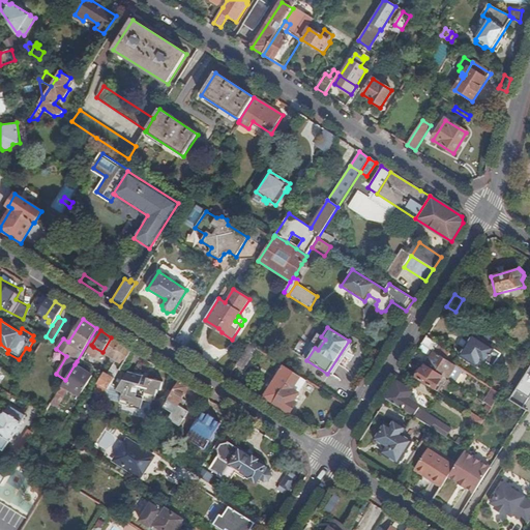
[(484,362),(487,362),(494,349),(474,335),(461,356),(478,367),(482,361),(484,362)]
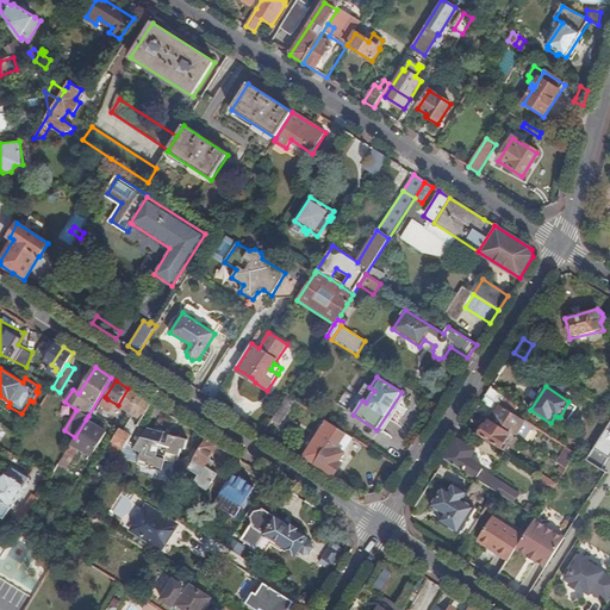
[(505,396),(492,387),(486,396),(498,404),(500,405),(505,396)]
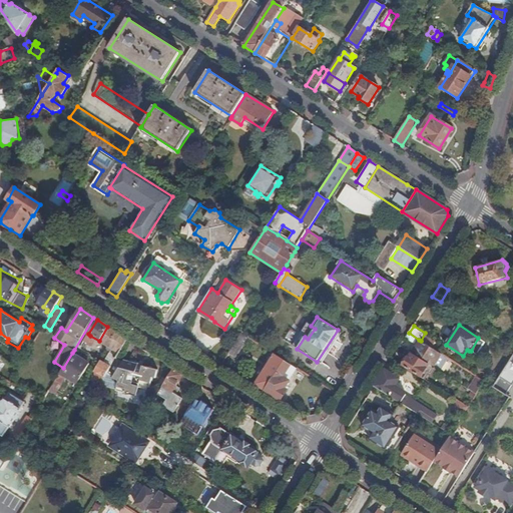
[(112,330),(107,327),(99,341),(102,343),(107,347),(116,332),(112,330)]
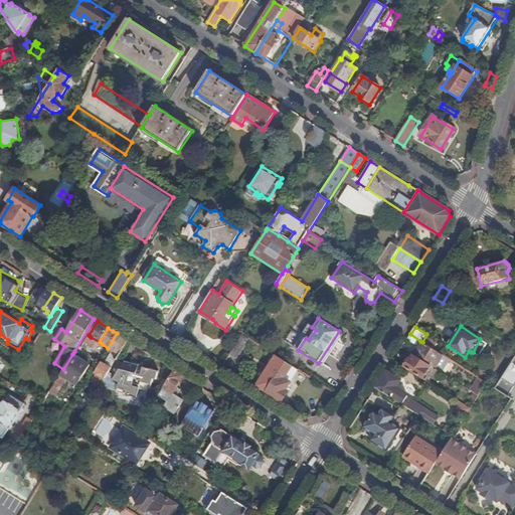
[(122,336),(117,333),(108,348),(114,351),(119,354),(128,340),(122,336)]
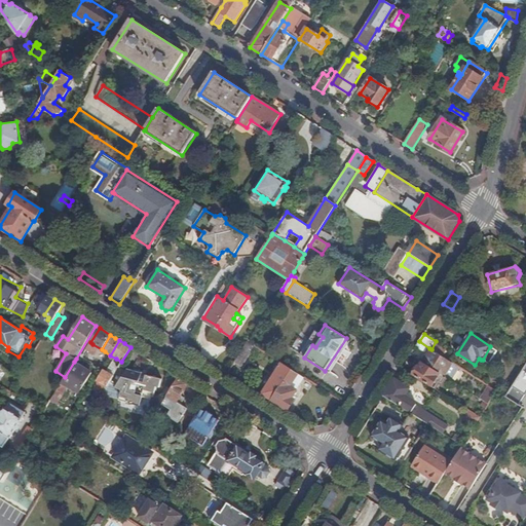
[(429,348),(419,341),(415,347),(424,352),(427,352),(429,348)]
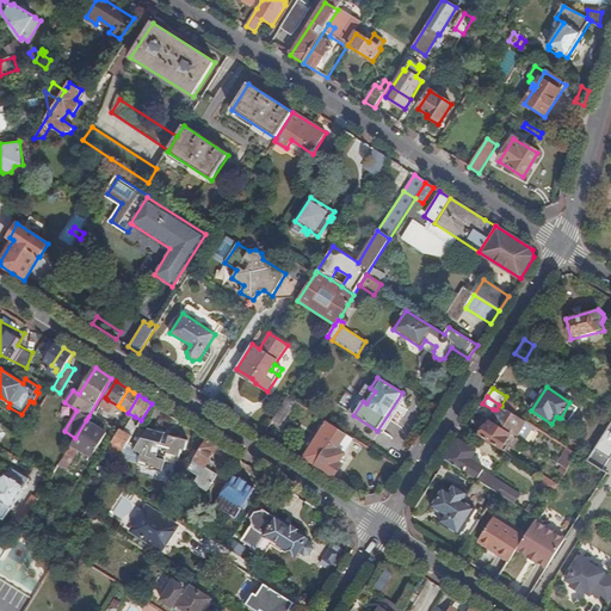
[(107,400),(105,397),(98,409),(102,412),(106,403),(105,402),(107,400)]
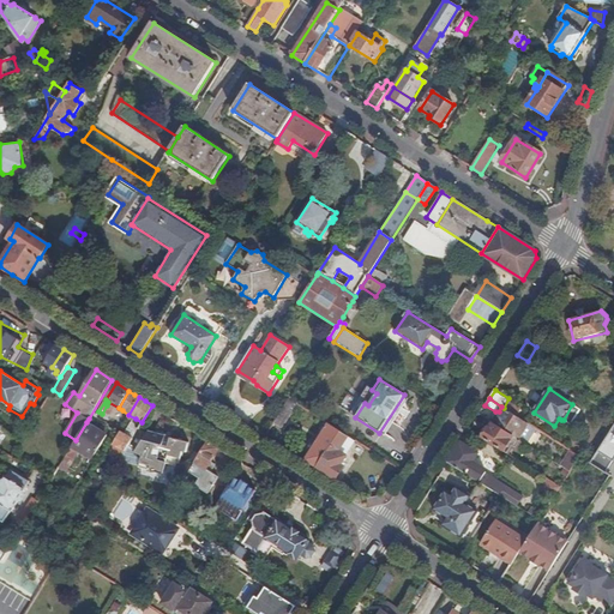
[(298,404),(289,399),(286,404),(294,410),(298,404)]
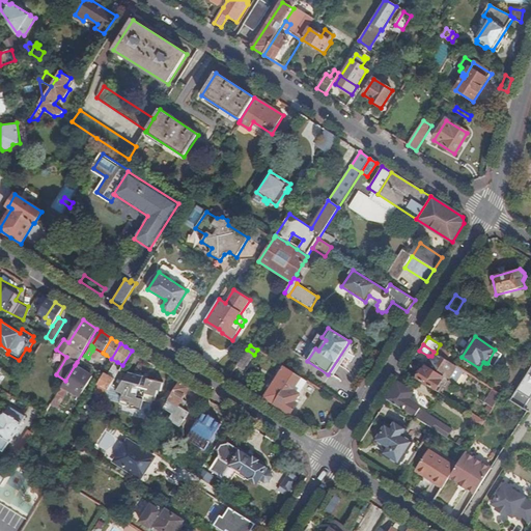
[(254,355),(247,350),(236,366),(244,370),(254,355)]
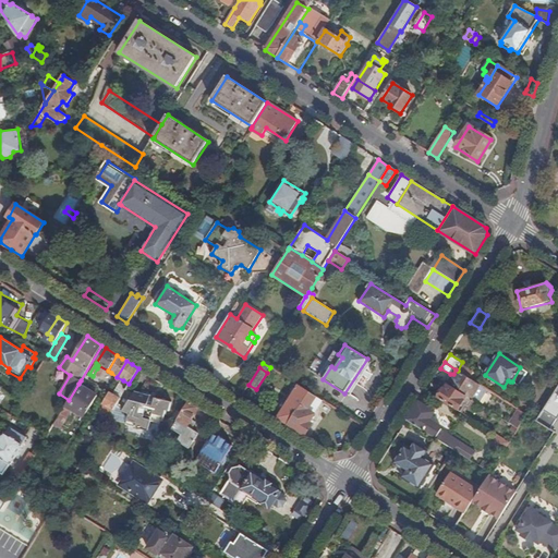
[(520,367),(512,381),(520,386),(528,373),(520,367)]
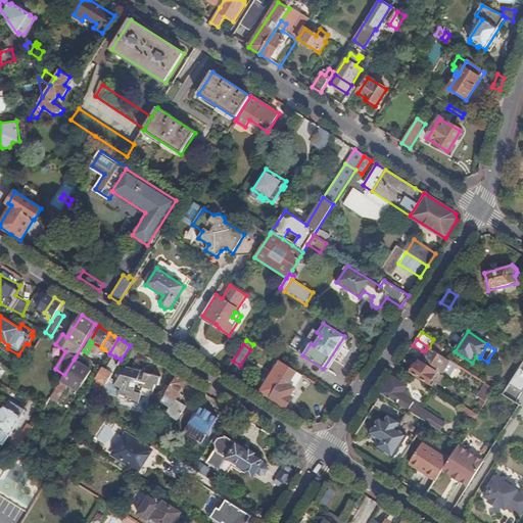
[(104,349),(101,347),(94,358),(97,360),(104,349)]
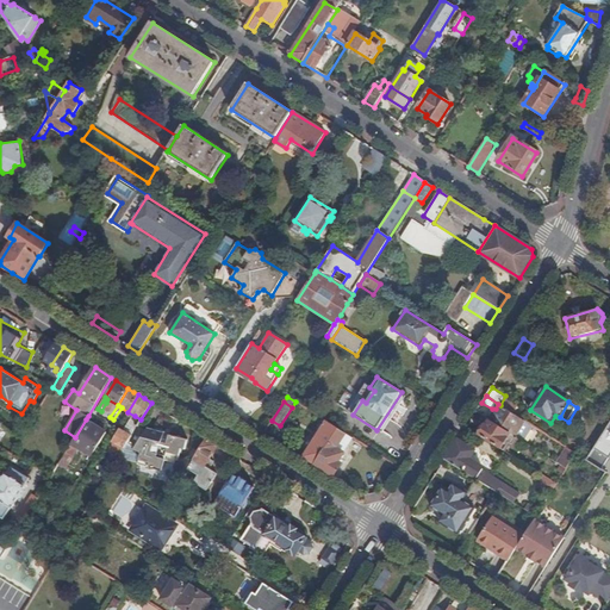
[(526,421),(500,405),(491,421),(516,436),(526,421)]
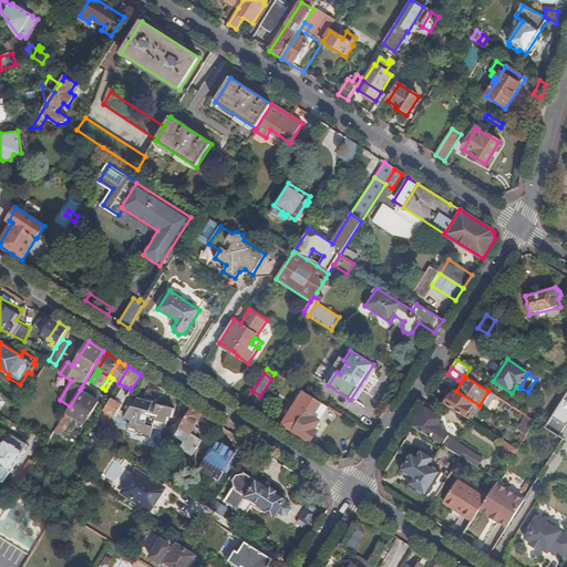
[(131,390),(125,387),(117,402),(122,404),(131,390)]
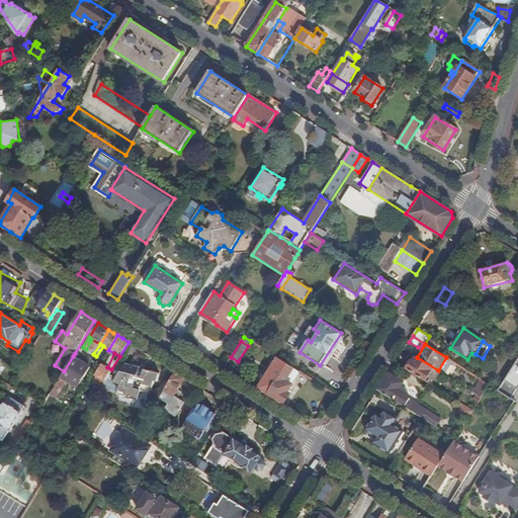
[(73,356),(64,371),(53,389),(59,393),(67,380),(78,387),(90,367),(73,356)]
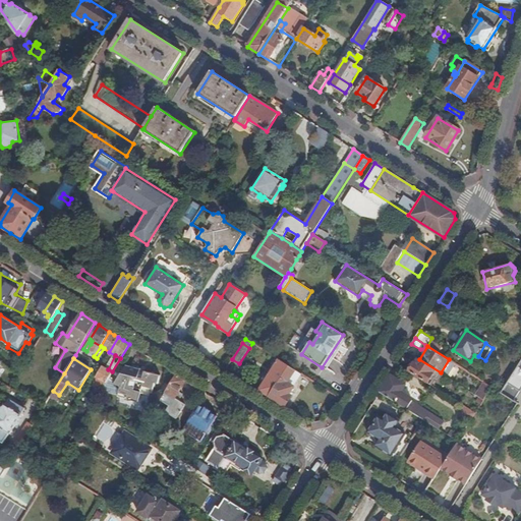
[(441,372),(419,359),(416,363),(415,362),(409,371),(430,385),(435,379),(438,381),(442,373),(441,372)]
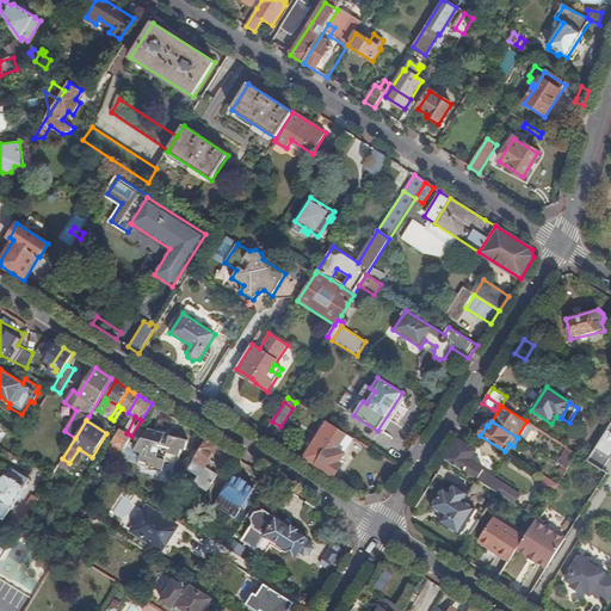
[(303,458),(315,466),(339,429),(331,424),(323,436),(320,436),(319,438),(318,437),(303,458)]
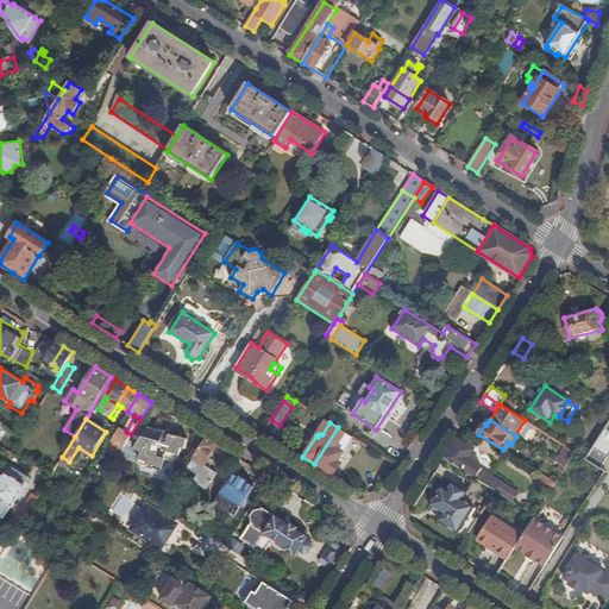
[(608,422),(586,459),(601,469),(602,468),(608,458),(608,456),(608,422)]
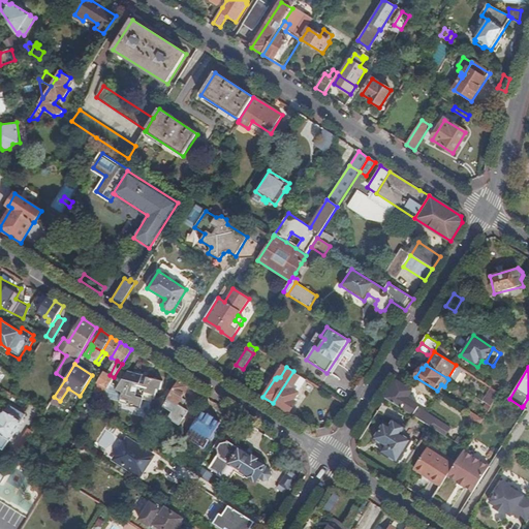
[(138,373),(128,370),(118,387),(124,391),(120,402),(136,407),(141,405),(142,400),(150,402),(153,400),(157,390),(159,391),(162,381),(147,376),(146,381),(141,379),(142,377),(138,373)]
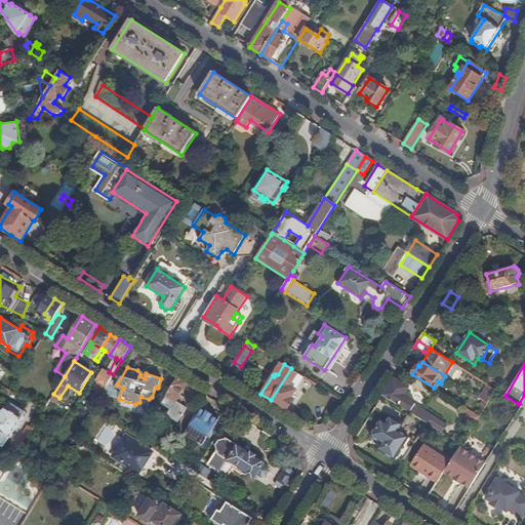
[(271,400),(286,410),(293,399),(291,397),(295,390),(290,386),(298,373),(291,368),(271,400)]
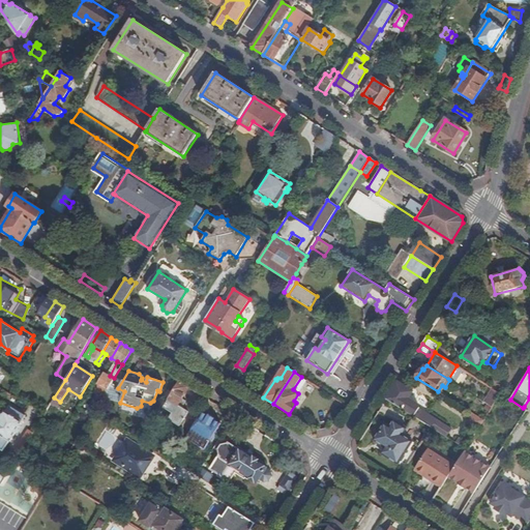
[(110,376),(105,373),(98,383),(99,384),(94,391),(100,395),(102,396),(114,378),(110,376)]
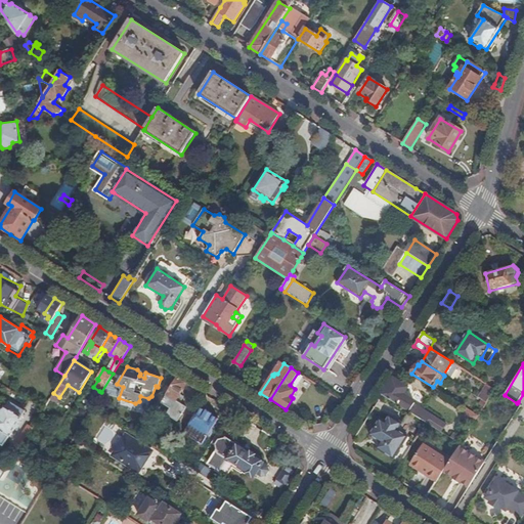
[(187,383),(177,377),(166,394),(167,395),(163,402),(171,408),(168,413),(178,421),(186,406),(180,402),(183,396),(180,394),(187,383)]
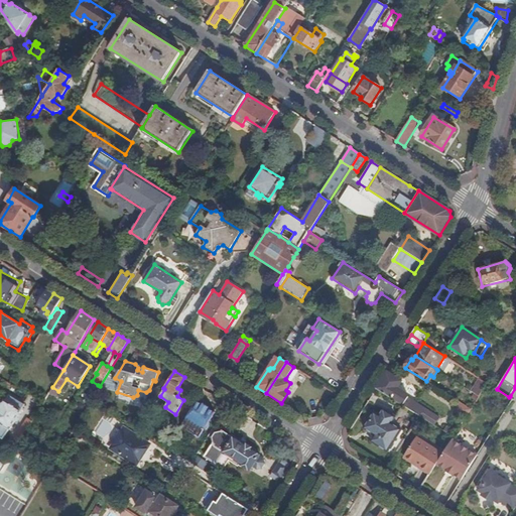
[(387,372),(377,389),(391,398),(396,390),(398,391),(402,385),(400,384),(402,381),(387,372)]
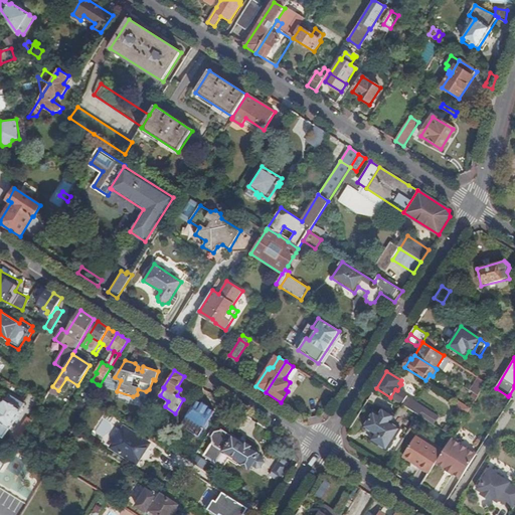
[(479,396),(487,383),(479,378),(471,391),(479,396)]
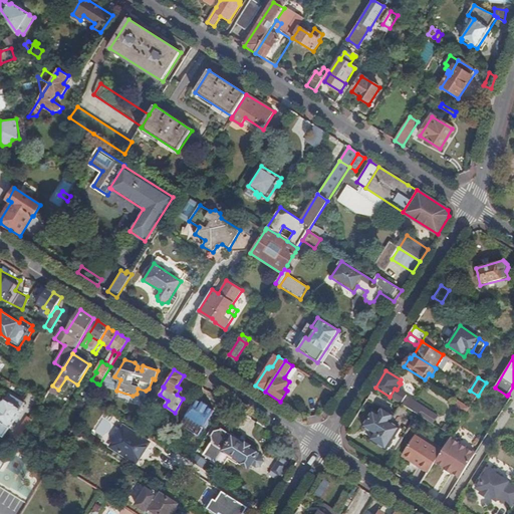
[(28,390),(12,380),(8,389),(14,393),(15,391),(24,397),(28,390)]
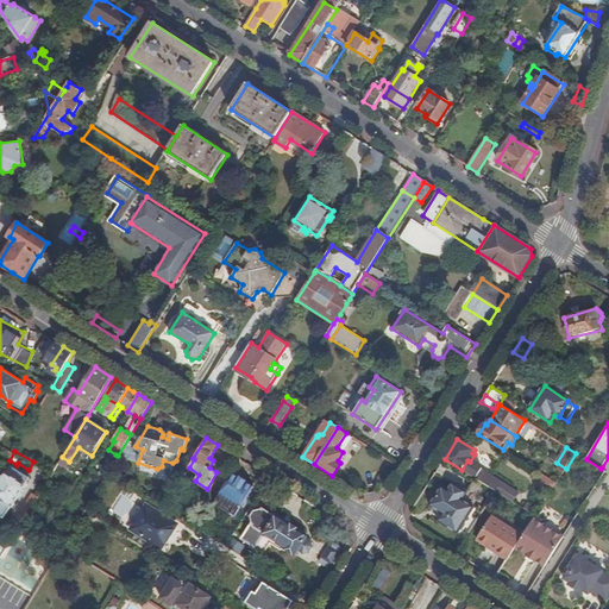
[(54,471),(36,460),(32,468),(49,478),(54,471)]
